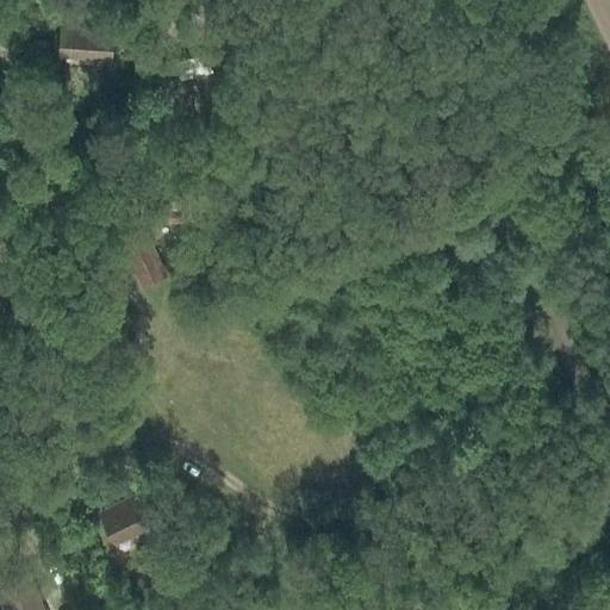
[(60,22),(58,56),(113,58),(116,24),(60,22)]
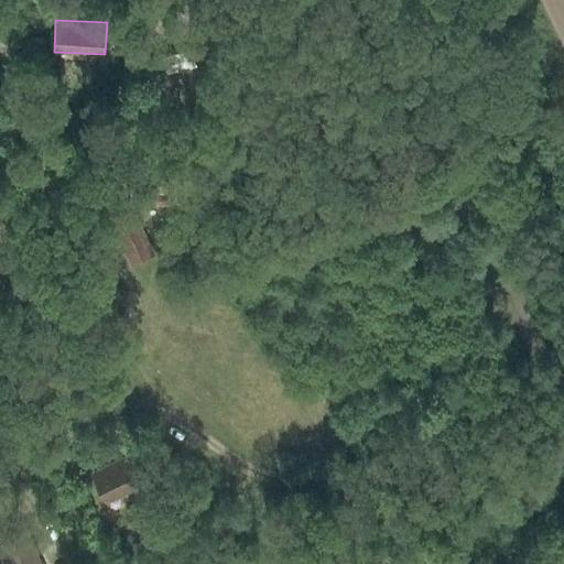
[(190,24),(174,22),(172,32),(187,34),(190,24)]
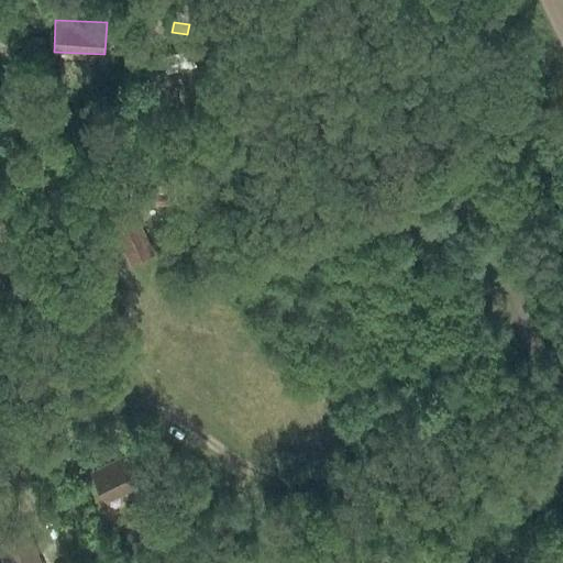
[(163,57),(167,73),(197,65),(192,48),(163,57)]
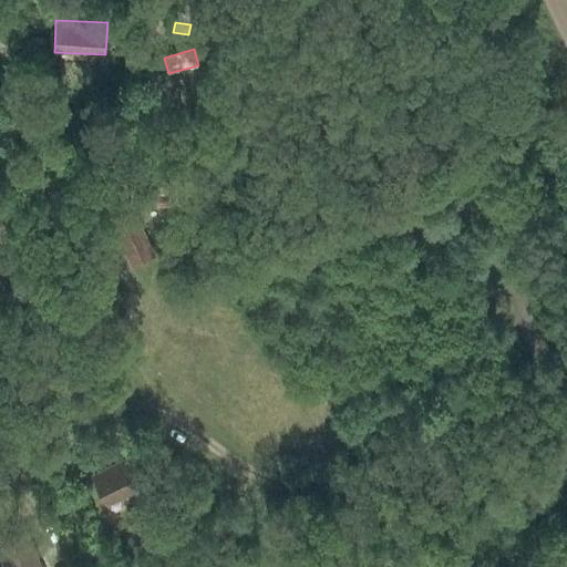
[(57,70),(58,55),(47,55),(47,70),(57,70)]
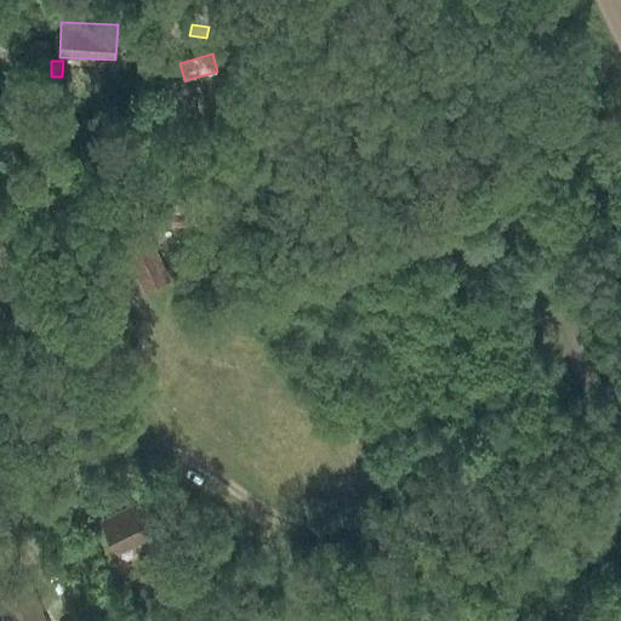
[(172,212),(174,224),(192,223),(191,211),(172,212)]
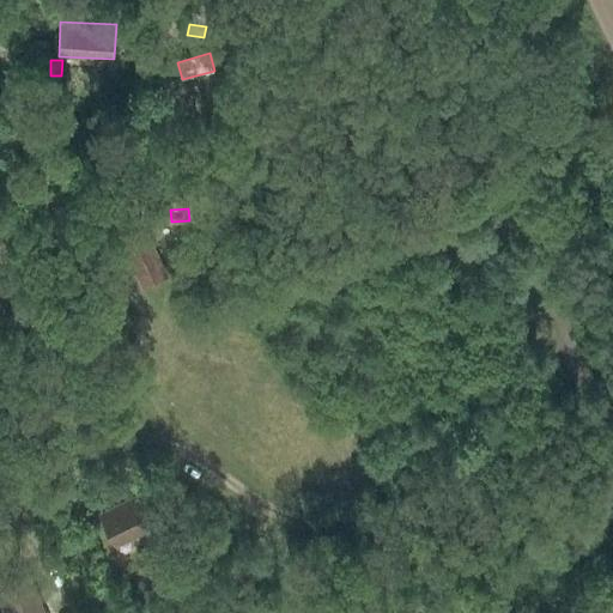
[(125,241),(146,286),(169,275),(147,230),(125,241)]
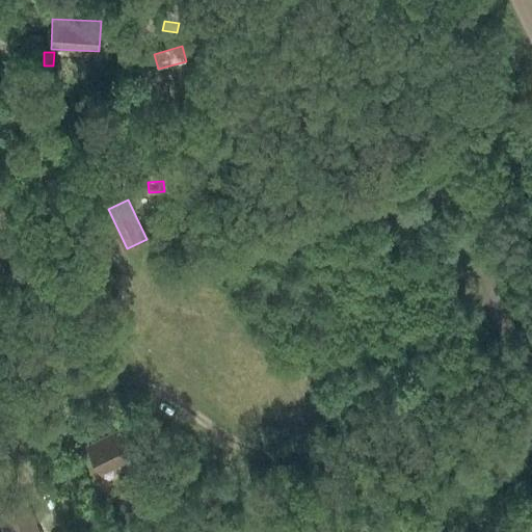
[(127,430),(92,448),(104,472),(139,454),(127,430)]
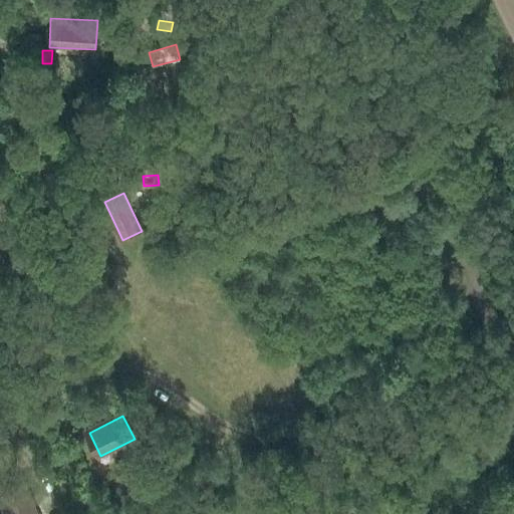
[(6,497),(12,513),(39,513),(28,487),(6,497)]
